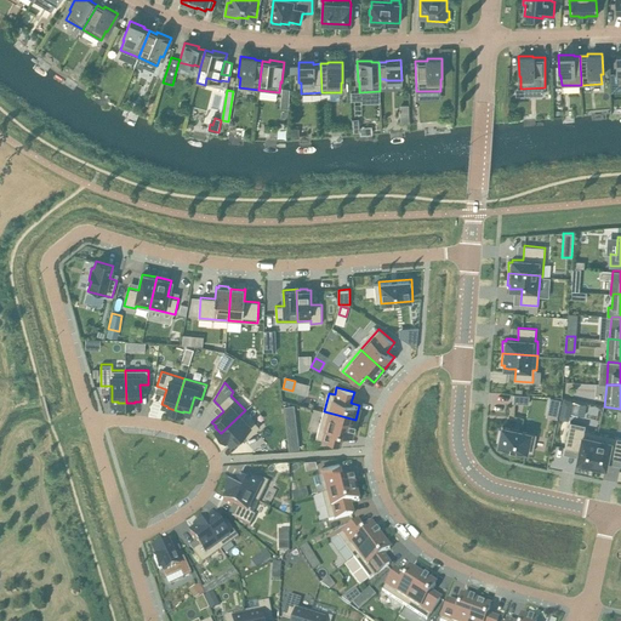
[(550,398),(546,416),(557,419),(560,399),(550,398)]
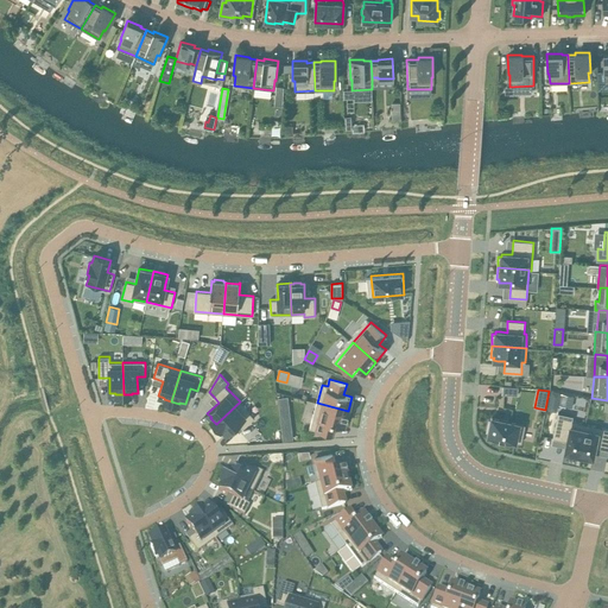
[(287,397),(278,398),(279,407),(289,406),(287,397)]
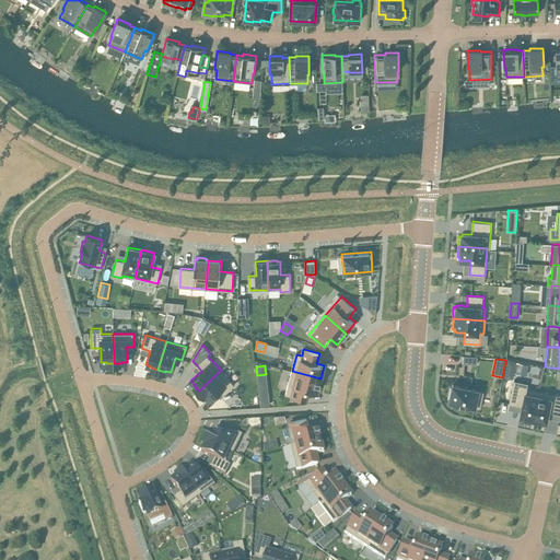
[(221,370),(199,391),(203,396),(205,395),(209,399),(219,389),(224,395),(234,385),(221,370)]
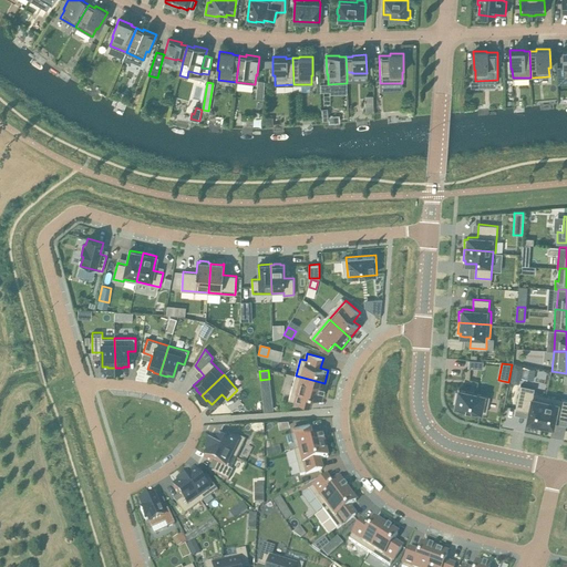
[(296,375),(289,399),(310,405),(313,394),(321,397),(325,383),(296,375)]
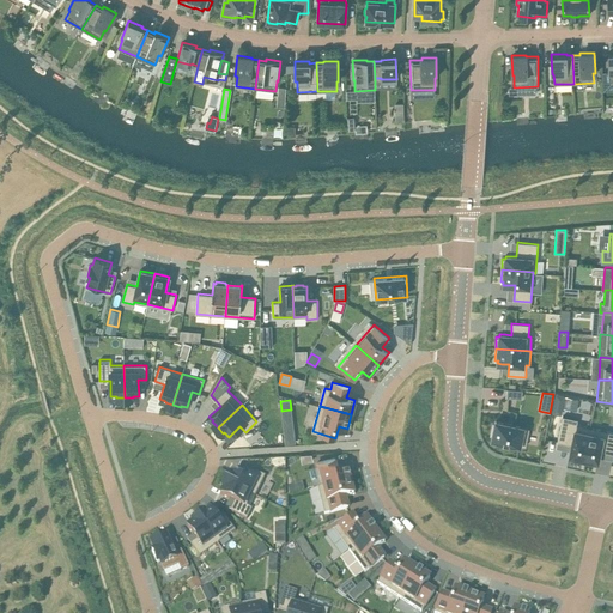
[(563,417),(557,442),(571,444),(570,451),(569,456),(572,456),(571,460),(583,462),(590,428),(576,425),(577,419),(563,417)]
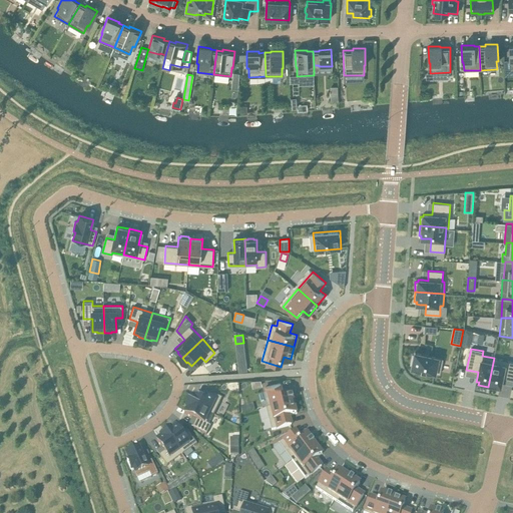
[(436,374),(440,357),(414,351),(410,368),(436,374)]
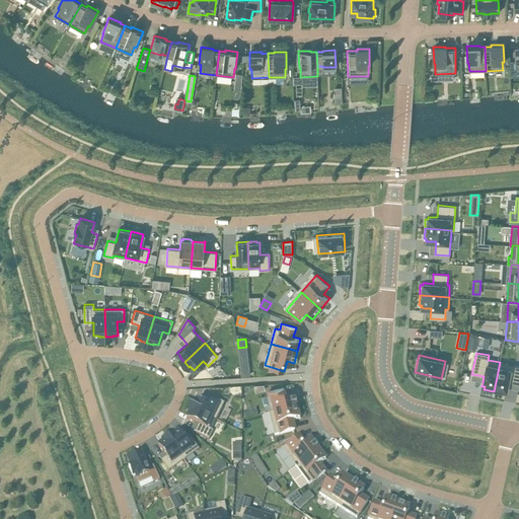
[(518,366),(500,362),(494,391),(503,393),(504,390),(506,391),(507,387),(508,381),(518,383),(518,366)]
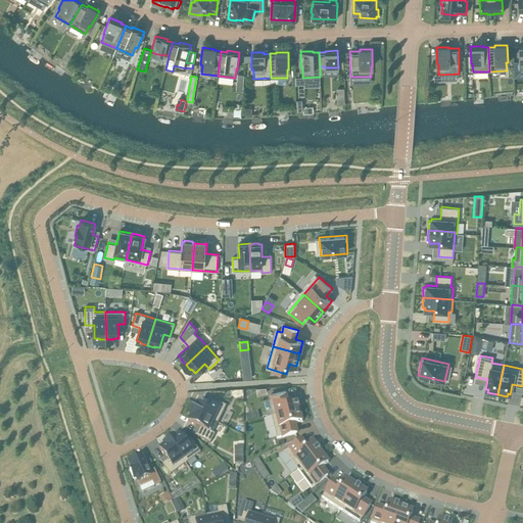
[(251,369),(242,370),(243,379),(252,378),(251,369)]
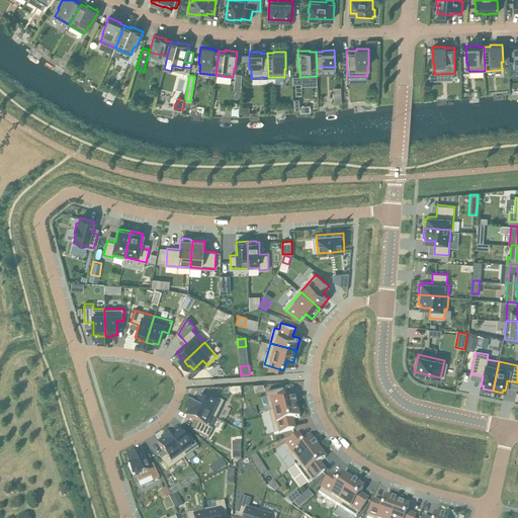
[(283,386),(268,391),(273,412),(295,407),(292,395),(285,396),(283,386)]
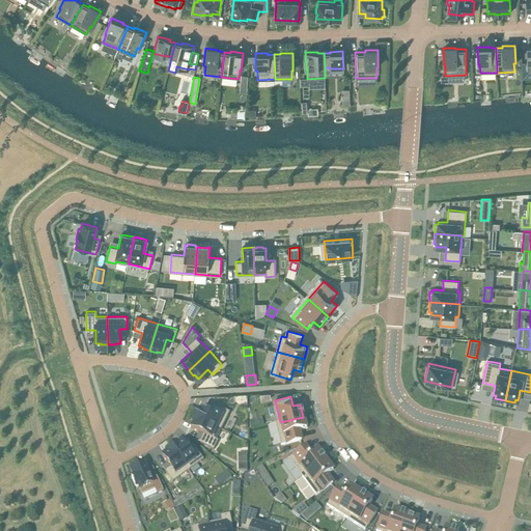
[(199,411),(196,418),(221,430),(230,413),(218,408),(215,413),(202,407),(200,412),(199,411)]
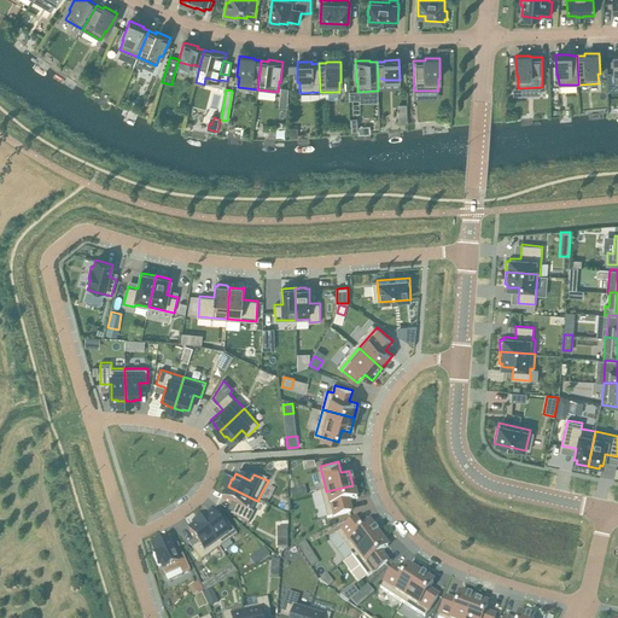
[(326,491),(321,493),(327,519),(351,513),(348,502),(357,500),(353,485),(326,491)]
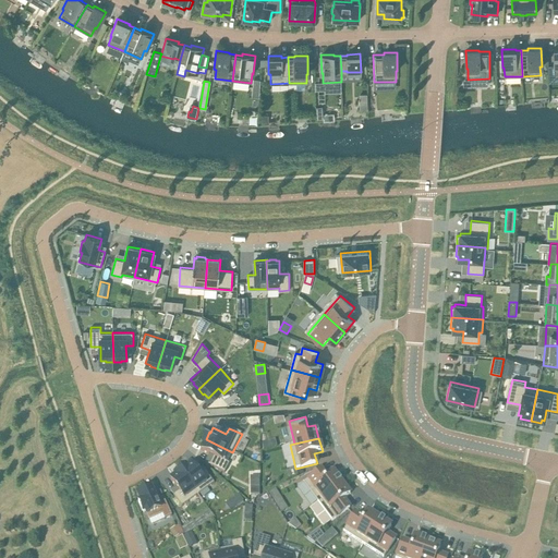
[(204,446),(202,451),(214,458),(210,465),(225,473),(229,464),(227,463),(232,452),(206,439),(203,446),(204,446)]
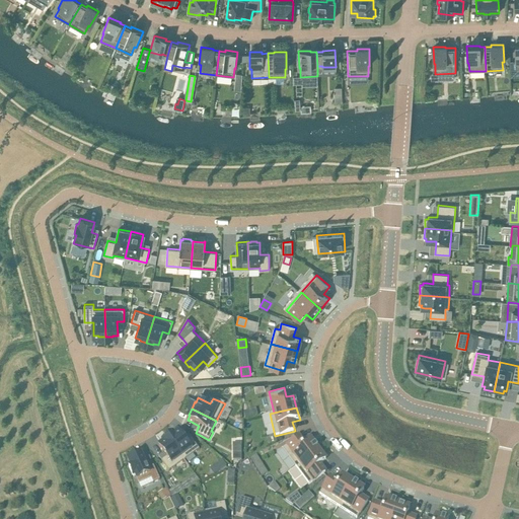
[(173,434),(168,439),(184,461),(200,450),(192,439),(187,443),(178,433),(174,435),(173,434)]
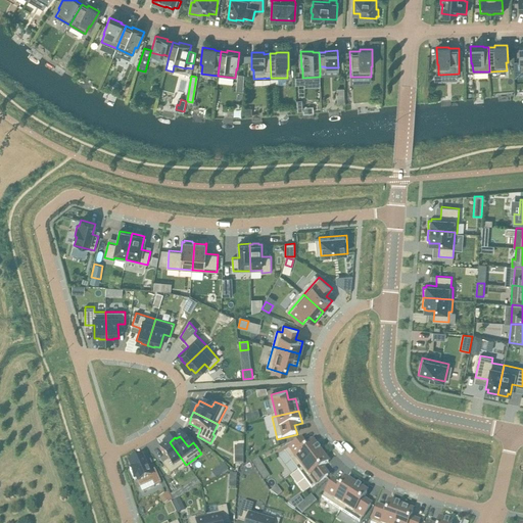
[(301,440),(284,453),(298,471),(321,454),(320,453),(321,452),(317,447),(316,447),(313,443),(306,448),(301,440)]
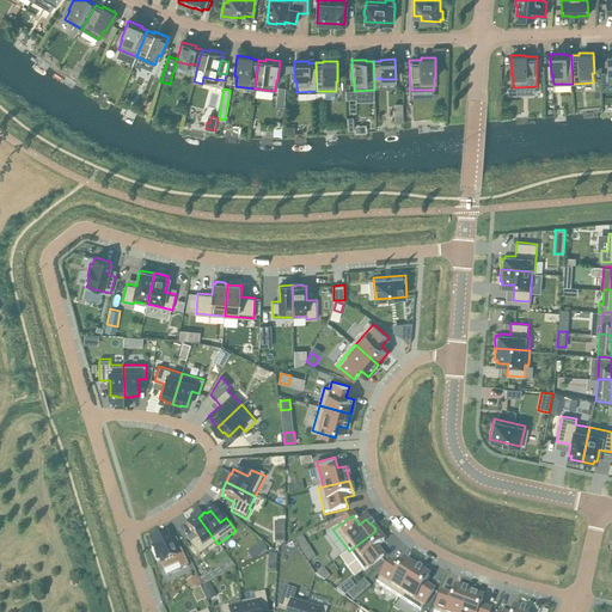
[(193,524),(188,527),(196,539),(190,544),(200,557),(218,544),(199,518),(191,522),(193,524)]
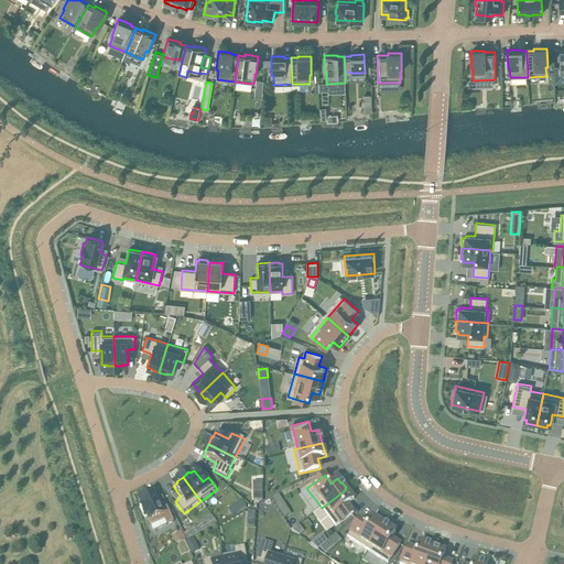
[(346,489),(322,508),(336,527),(354,513),(347,506),(354,500),(355,499),(350,494),(349,495),(346,489)]
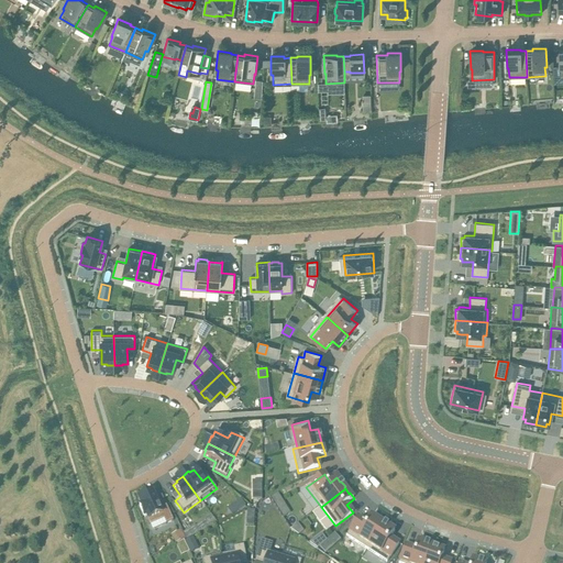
[(253,490),(253,499),(262,499),(262,490),(253,490)]
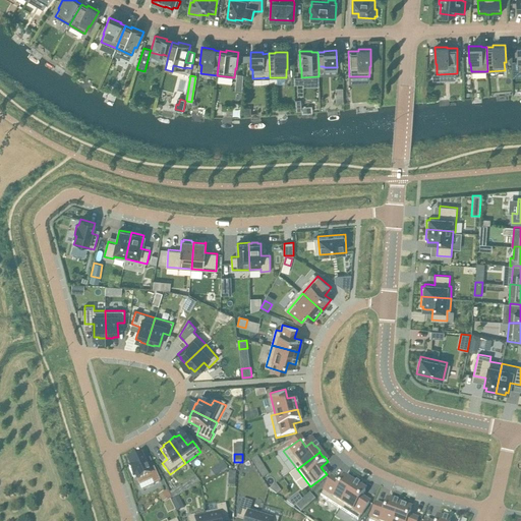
[(129,462),(128,462),(131,468),(129,469),(134,479),(135,478),(139,486),(152,480),(154,485),(161,482),(152,463),(146,466),(141,456),(136,459),(135,457),(128,461),(129,462)]
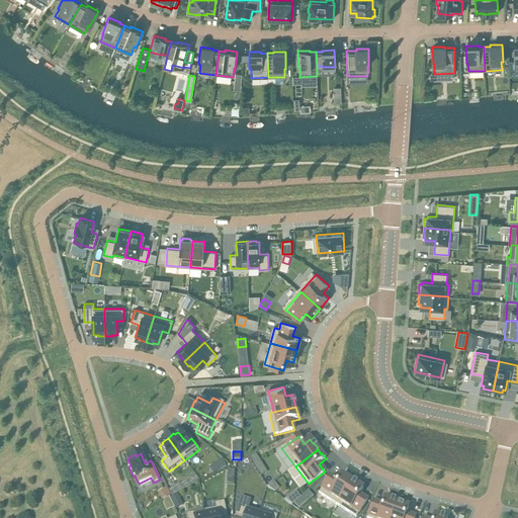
[(256,454),(250,458),(253,463),(259,459),(256,454)]
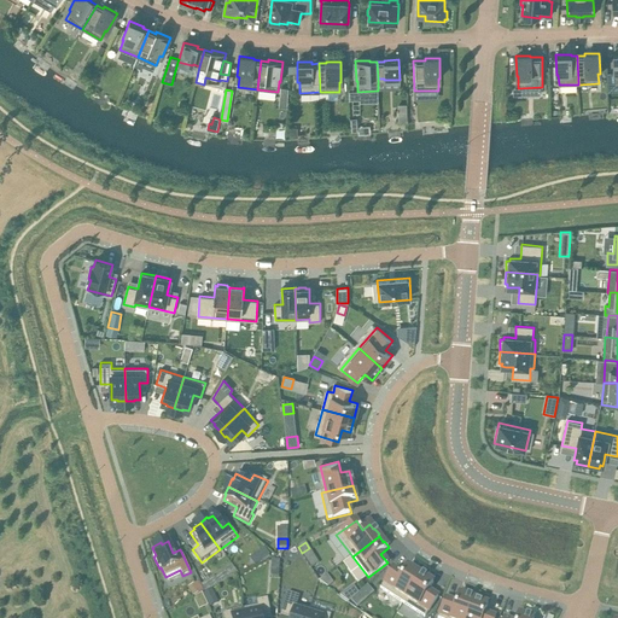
[(264,548),(258,553),(264,560),(270,555),(264,548)]
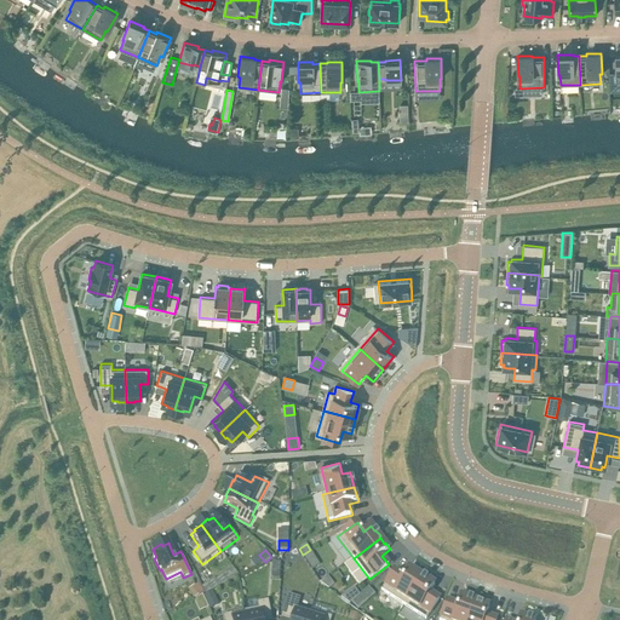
[(395,570),(382,591),(405,606),(423,577),(415,573),(417,572),(411,568),(409,569),(405,577),(395,570)]
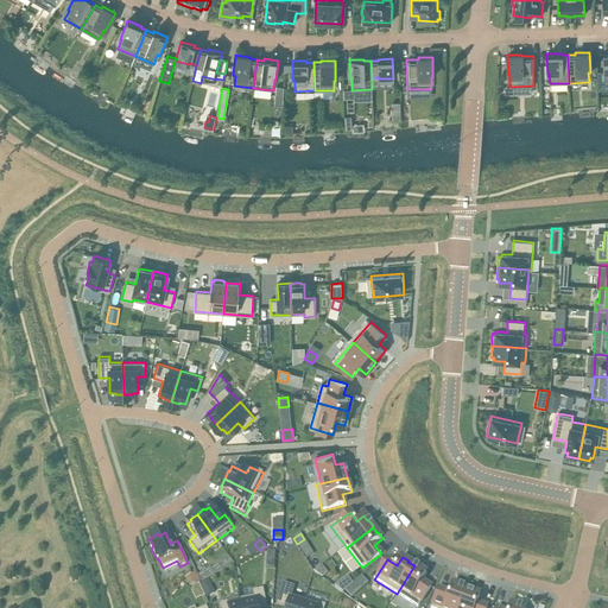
[(415,565),(397,594),(418,607),(431,588),(422,582),(426,574),(422,571),(422,570),(416,567),(415,565)]
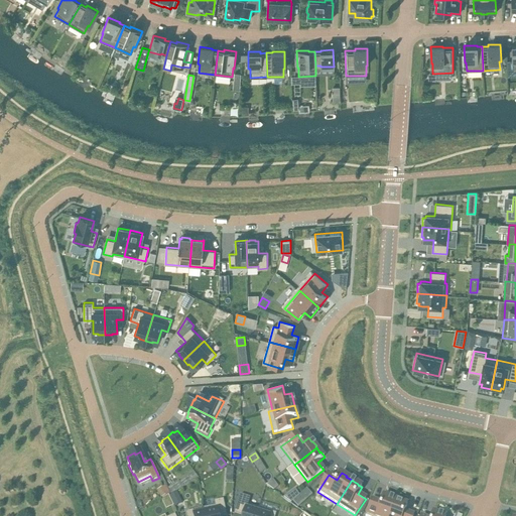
[(273,481),(266,486),(274,491),(278,488),(273,481)]
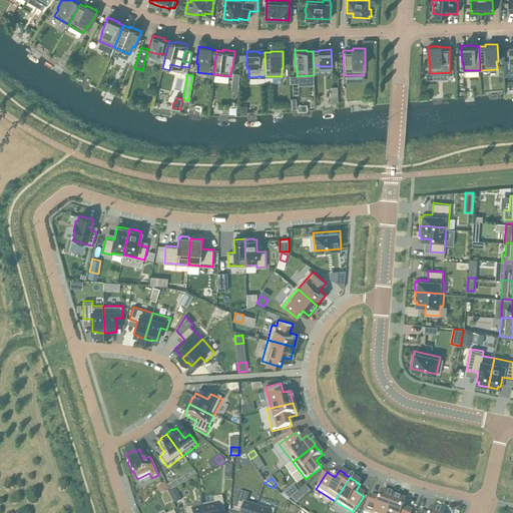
[(177,479),(167,486),(170,492),(182,486),(177,479)]
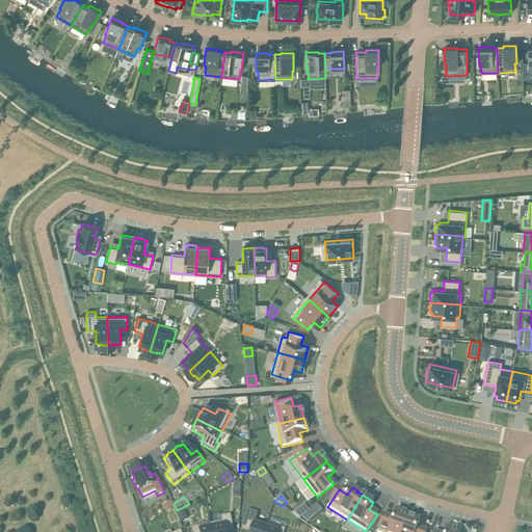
[(171,502),(162,507),(166,514),(176,509),(171,502)]
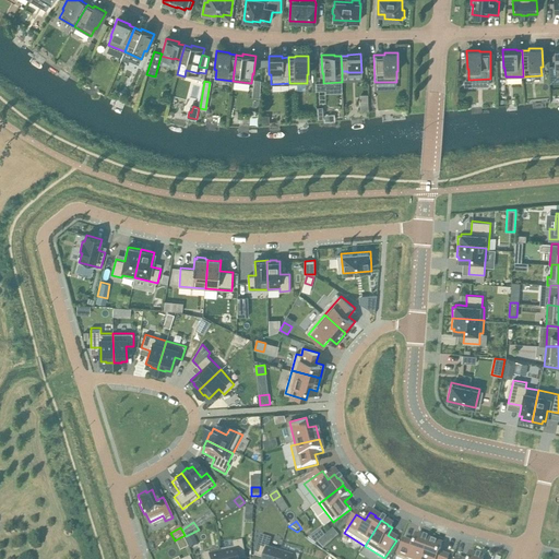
[(340,535),(333,528),(326,535),(320,528),(310,538),(317,545),(319,543),(324,549),(340,535)]
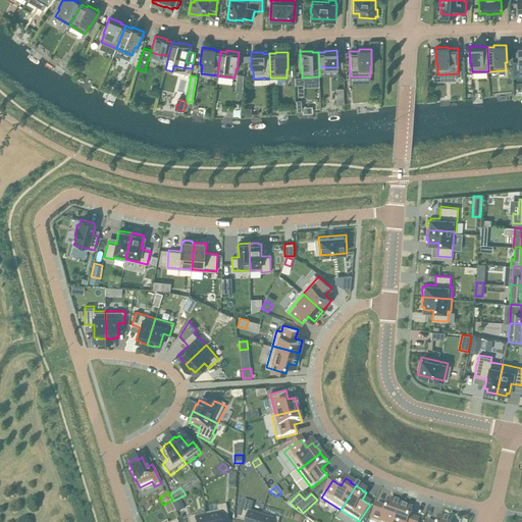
[(179,499),(172,502),(177,513),(181,511),(185,510),(179,499)]
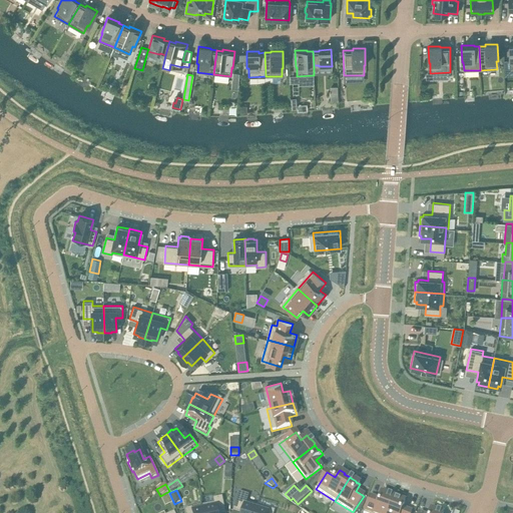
[(168,493),(160,497),(165,507),(172,503),(168,493)]
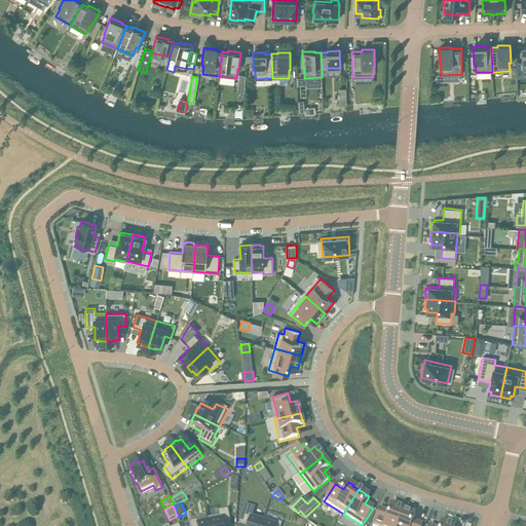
[(245,505),(239,525),(242,525),(261,525),(264,519),(253,515),(255,509),(245,505)]
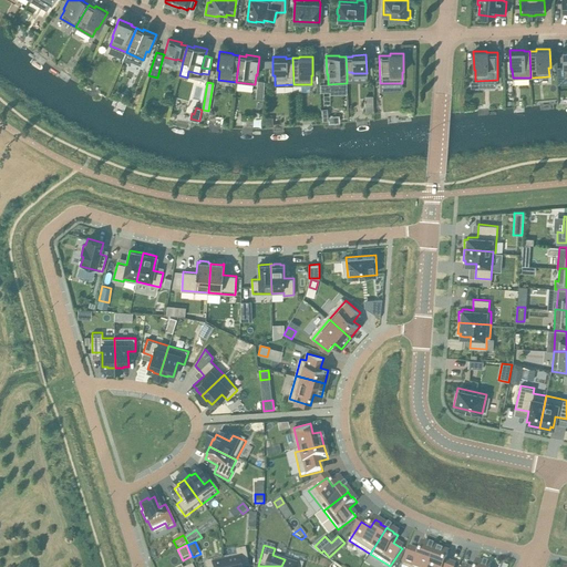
[(409,549),(402,566),(428,566),(434,550),(433,549),(428,546),(426,547),(422,546),(419,554),(409,549)]
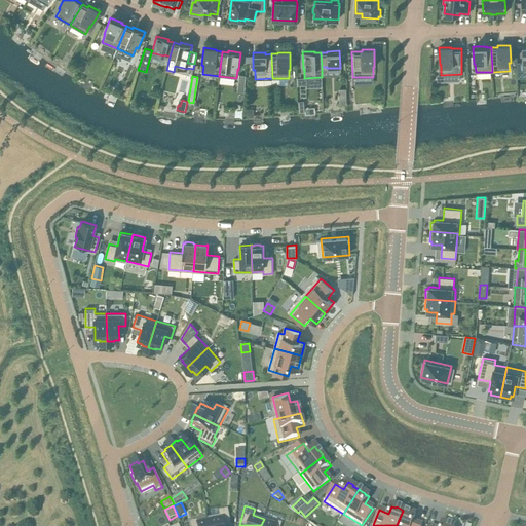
[(220,517),(208,519),(209,524),(210,523),(210,525),(230,525),(228,510),(219,512),(220,517)]
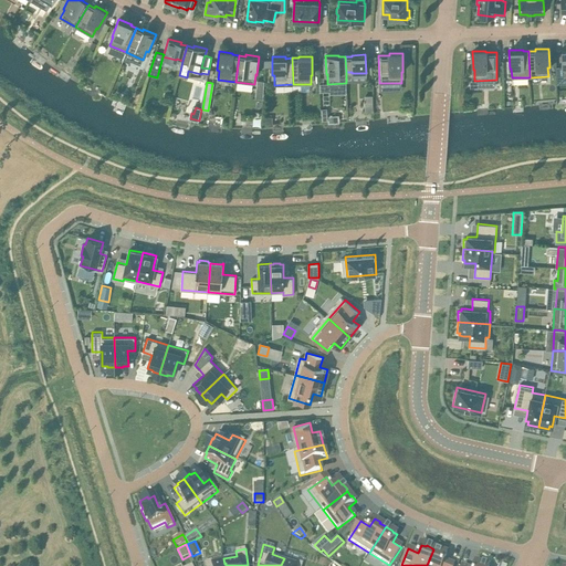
[(433,549),(427,565),(453,565),(443,562),(447,554),(447,553),(440,551),(440,552),(433,549)]
